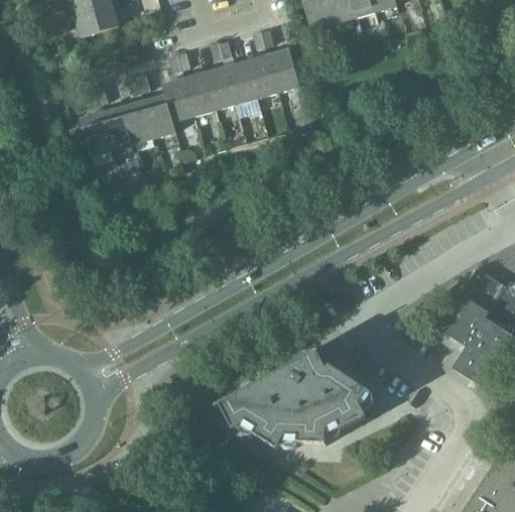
[(70,0),(75,14),(112,3),(111,0),(70,0)]
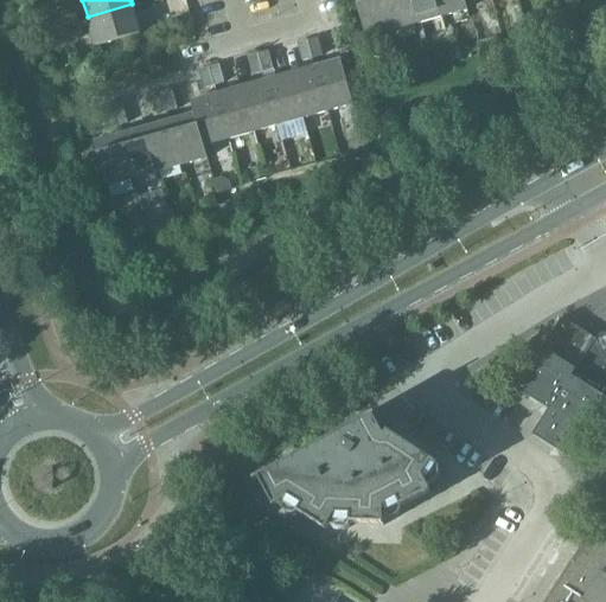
[(356,0),(365,34),(391,26),(383,0),(356,0)]
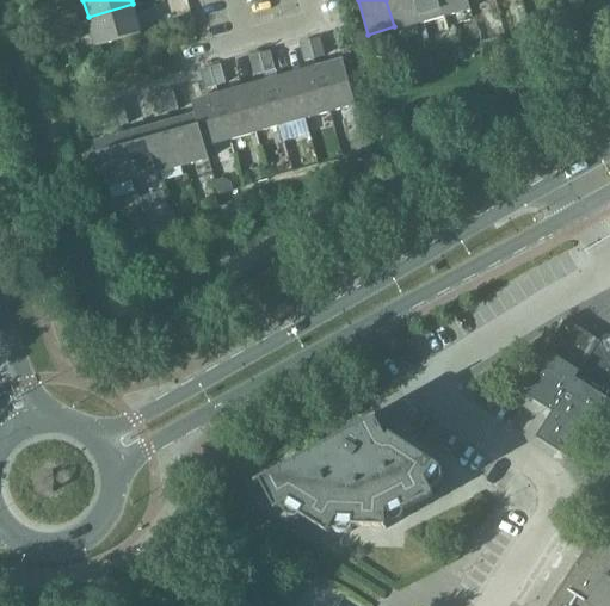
[(386,0),(394,26),(419,20),(413,0),(386,0)]
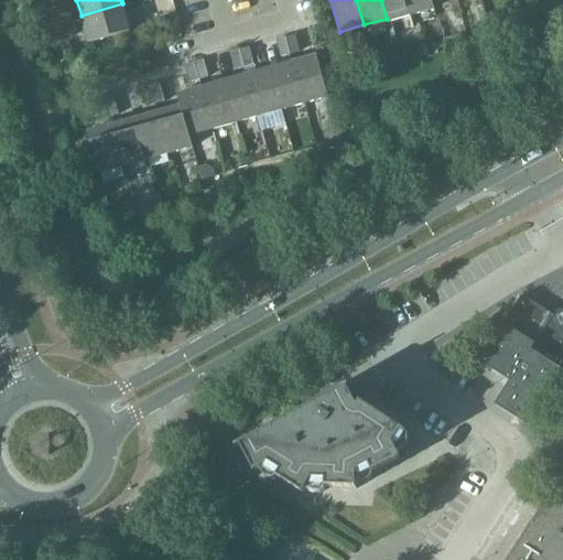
[(410,12),(405,0),(381,0),(387,19),(410,12)]
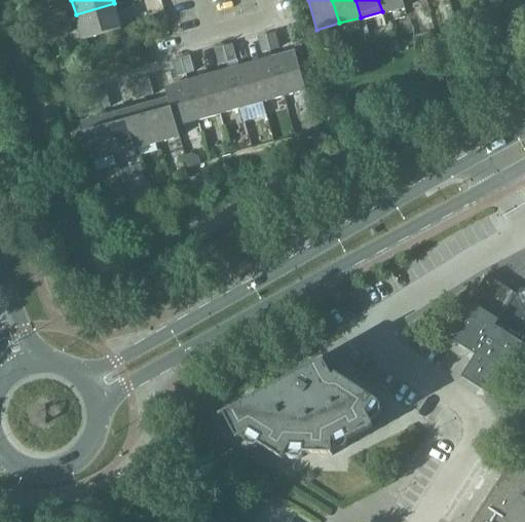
[(378,0),(382,11),(405,5),(403,0),(378,0)]
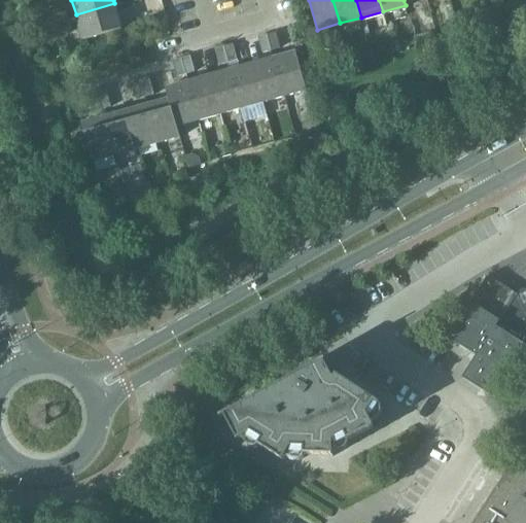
[(76,14),(82,37),(120,26),(114,3),(76,14)]
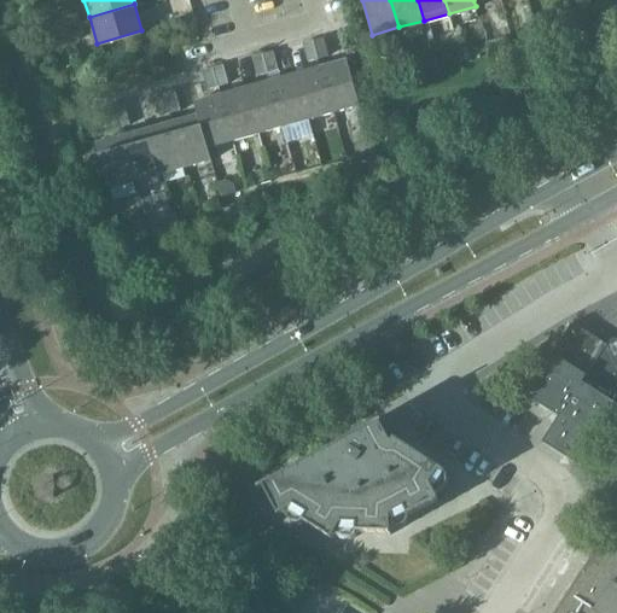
[(62,24),(80,19),(77,9),(58,13),(62,24)]
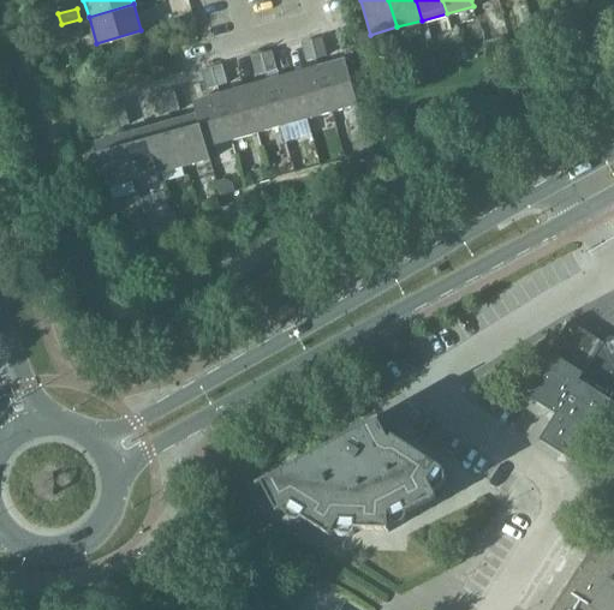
[(79,19),(61,24),(64,35),(82,29),(79,19)]
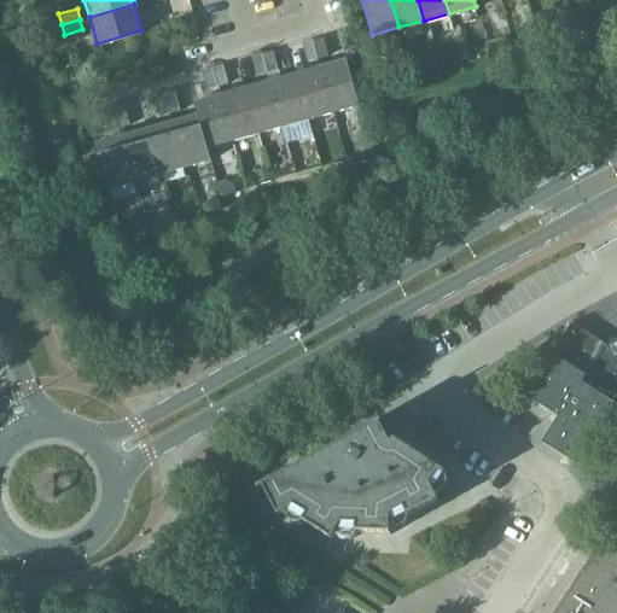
[(313,36),(318,56),(329,52),(322,34),(313,36)]
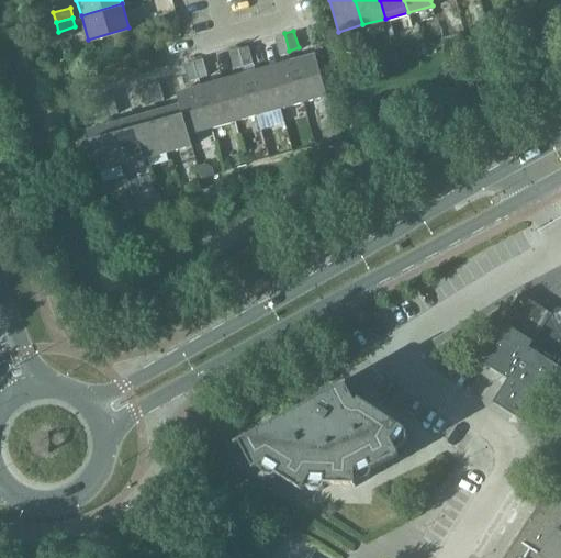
[(289,51),(284,33),(275,36),(279,53),(289,51)]
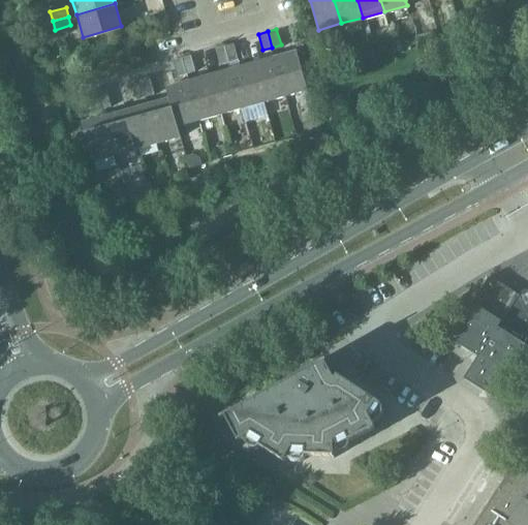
[(224,43),(228,59),(238,57),(234,40),(224,43)]
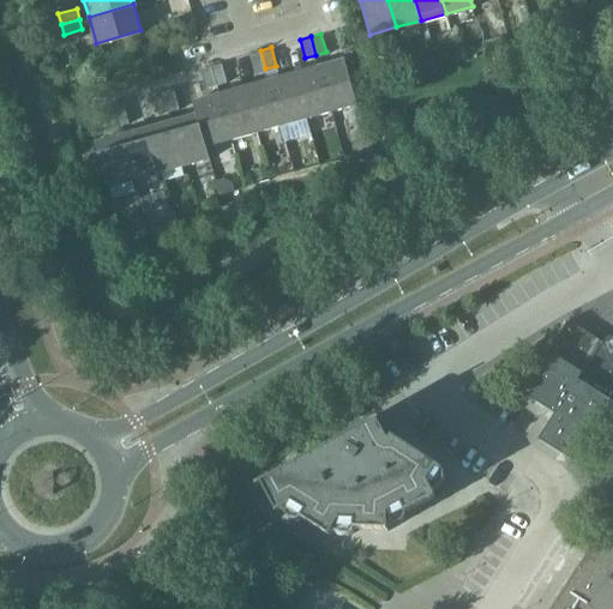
[(265,68),(260,50),(250,53),(256,72),(265,68)]
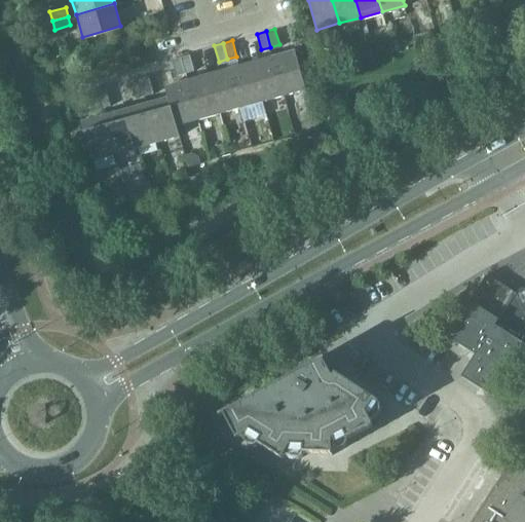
[(295,48),(272,54),(284,94),(305,87),(295,48)]
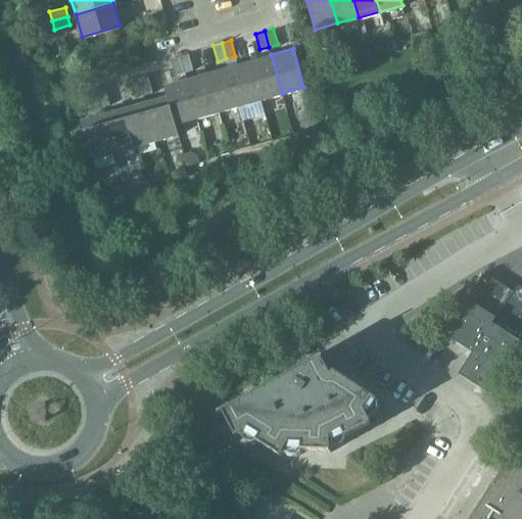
[(179,55),(184,71),(192,67),(188,52),(179,55)]
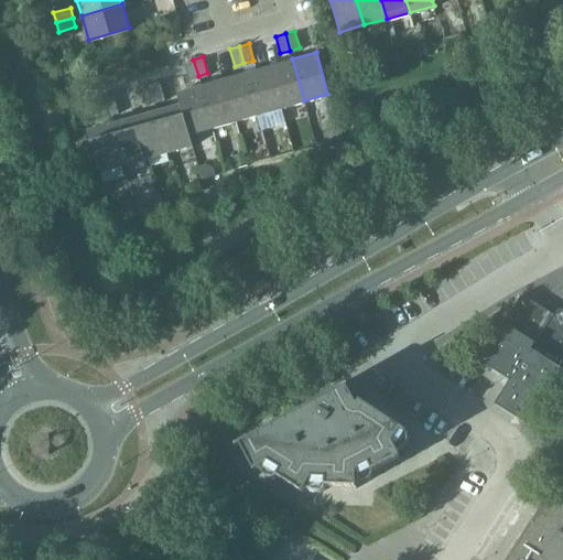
[(304,100),(292,58),(269,65),(281,107),(304,100)]
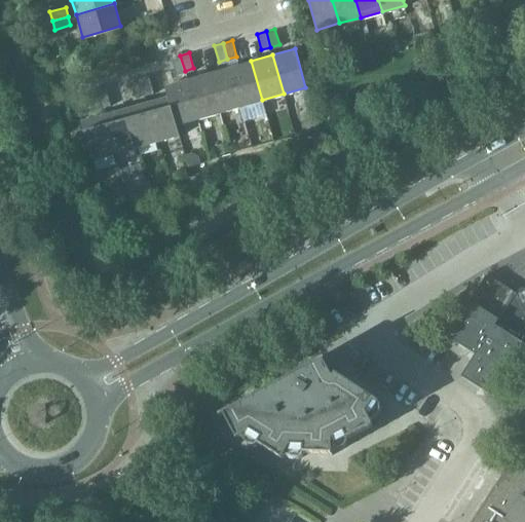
[(185,71),(180,56),(172,58),(176,73),(185,71)]
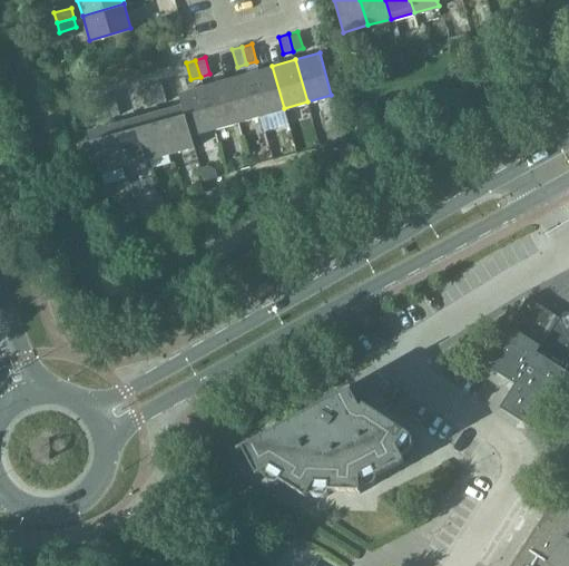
[(284,108),(272,66),(248,72),(261,114),(284,108)]
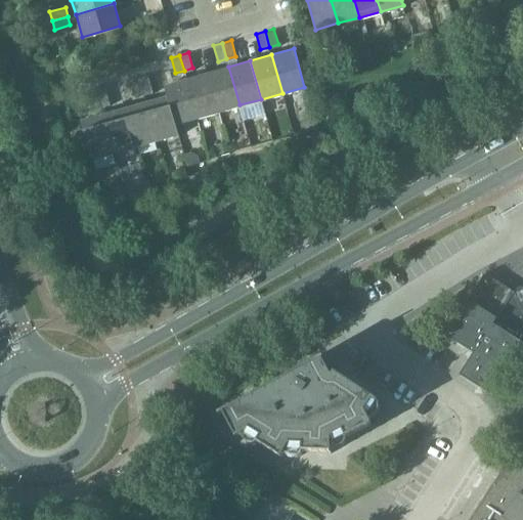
[(240,104),(228,67),(208,73),(218,111),(240,104)]
